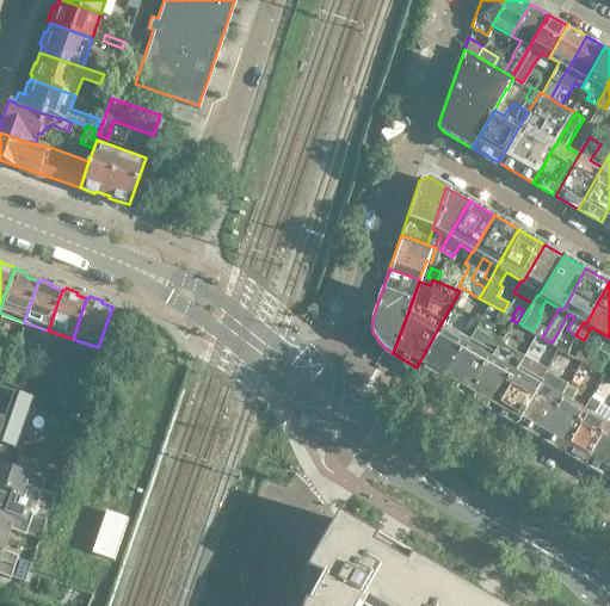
[(438,328),(417,368),(442,382),(464,341),(476,320),(467,315),(457,332),(442,322),(438,328)]
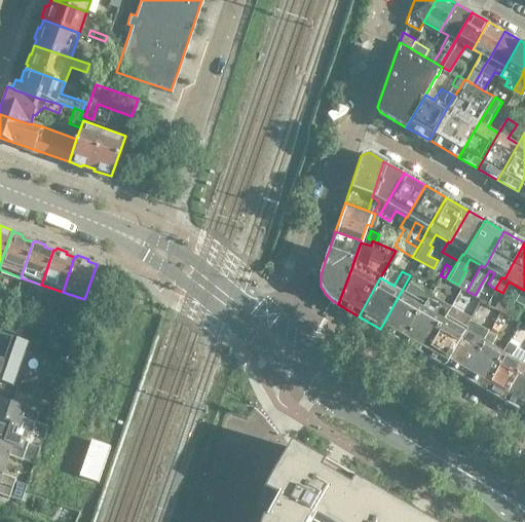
[(400,294),(380,329),(402,341),(421,306),(423,302),(413,297),(419,287),(407,281),(400,294)]
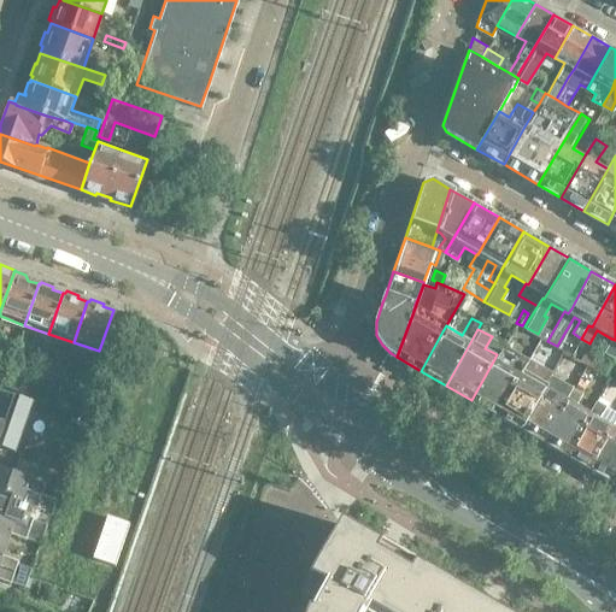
[(615,337),(615,340),(611,339),(604,351),(614,357),(615,351),(615,337)]
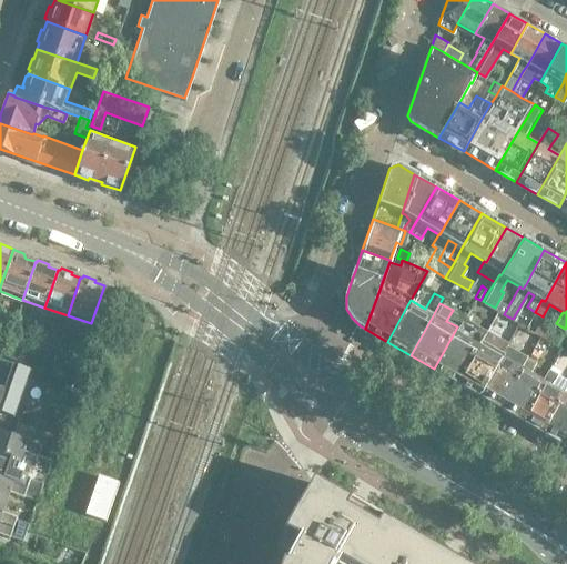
[(455,331),(434,369),(456,381),(478,344),(486,331),(464,318),(457,326),(455,331)]
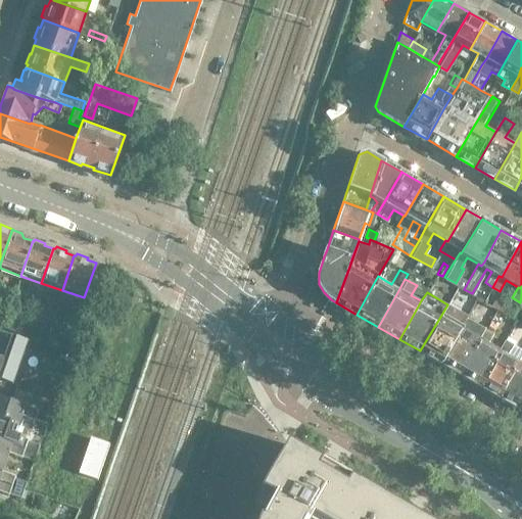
[(502,310),(506,302),(495,296),(490,303),(502,310)]
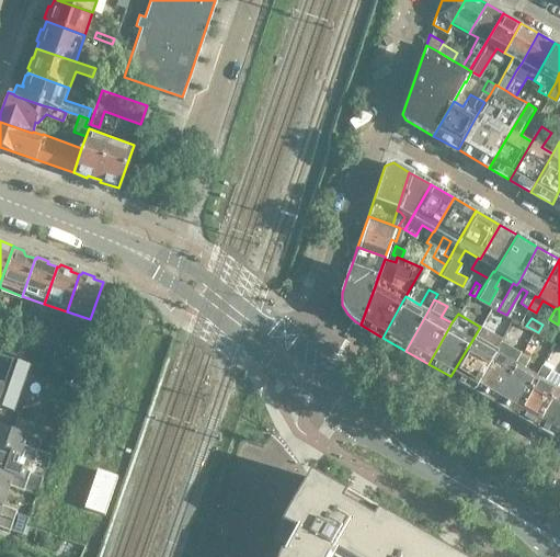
[(83,338),(88,326),(78,321),(73,334),(83,338)]
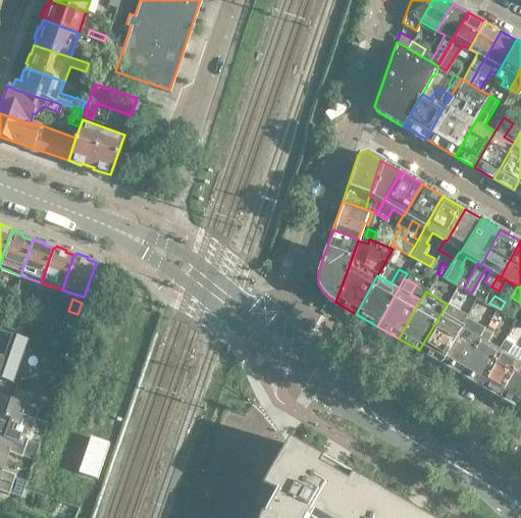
[(439,316),(419,350),(440,362),(461,326),(458,324),(464,314),(447,304),(439,316)]
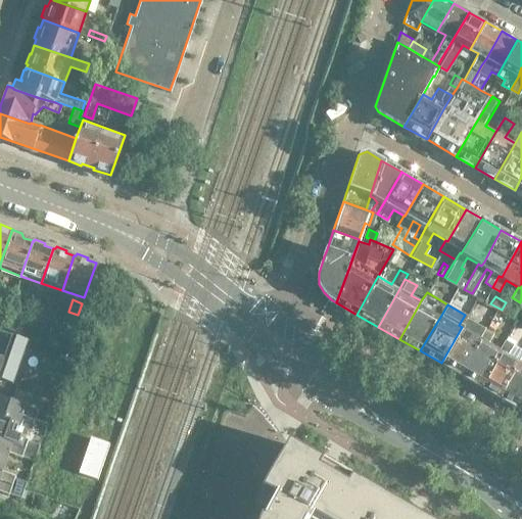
[(9,308),(6,315),(3,325),(24,333),(27,322),(30,316),(9,308)]
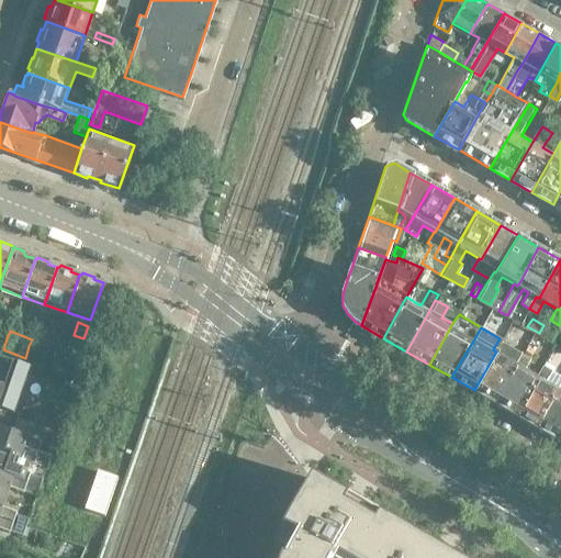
[(496,352),(474,390),(495,402),(517,365),(502,356),(509,345),(500,339),(493,349),(496,352)]
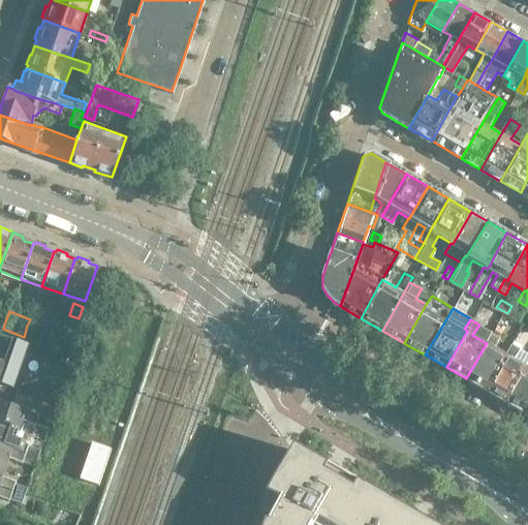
[(496,323),(492,332),(497,334),(501,327),(496,323)]
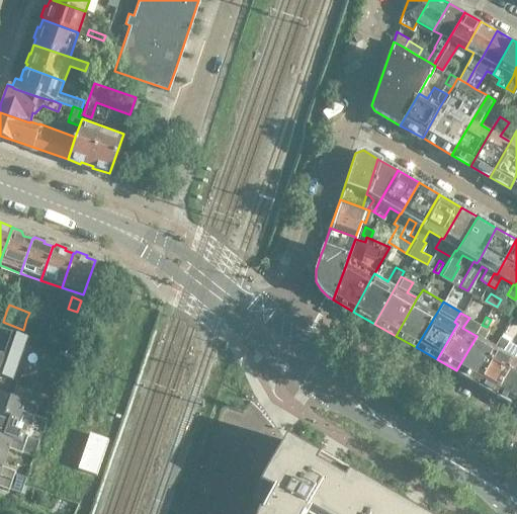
[(40,325),(26,319),(23,329),(35,335),(40,325)]
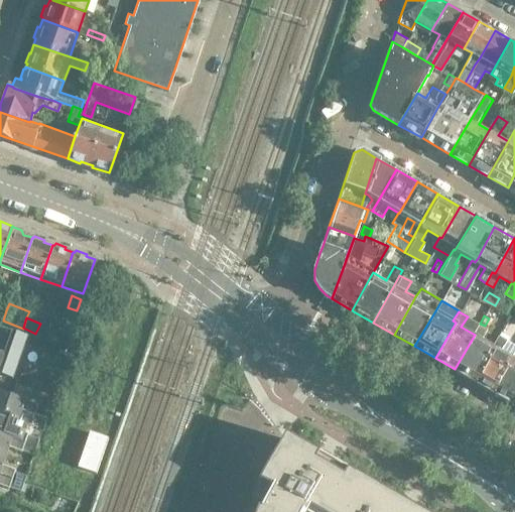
[(495,346),(474,380),(494,392),(514,357),(511,356),(499,349),(505,339),(513,326),(506,320),(492,344),(495,346)]
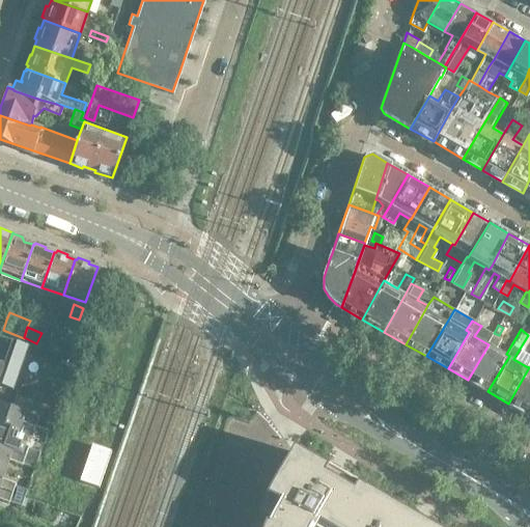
[(489,343),(489,344),(468,380),(487,391),(509,356),(506,354),(495,348),(501,337),(499,335),(494,333),(493,332),(486,342),(489,343)]
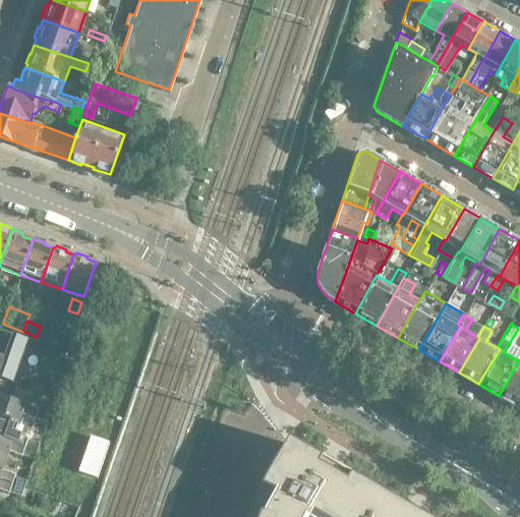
[(0,365),(3,355),(8,343),(7,343),(10,332),(11,332),(3,328),(0,337),(0,365)]
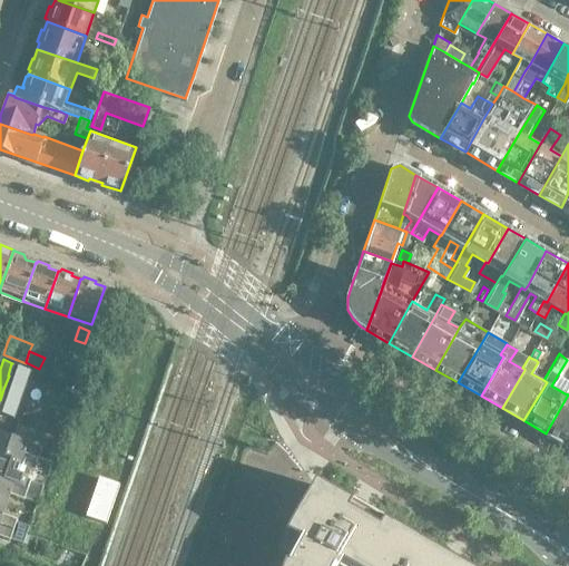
[(3,389),(0,400),(0,405),(15,410),(29,370),(11,363),(8,376),(9,376),(3,389)]
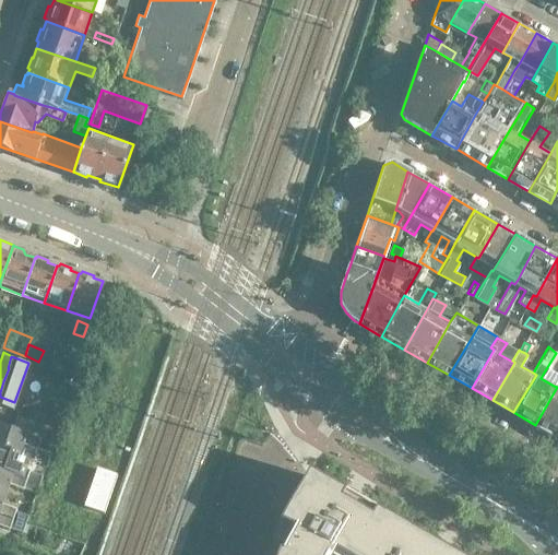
[(49,390),(54,382),(44,378),(40,386),(49,390)]
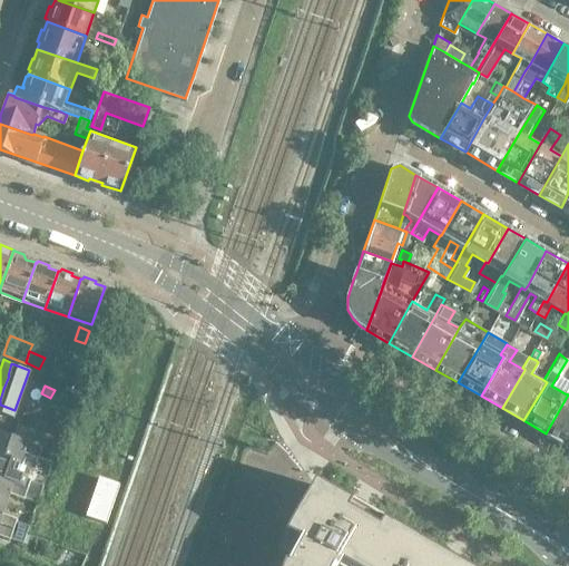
[(568,394),(546,433),(566,445),(568,439),(568,386),(565,393),(568,394)]
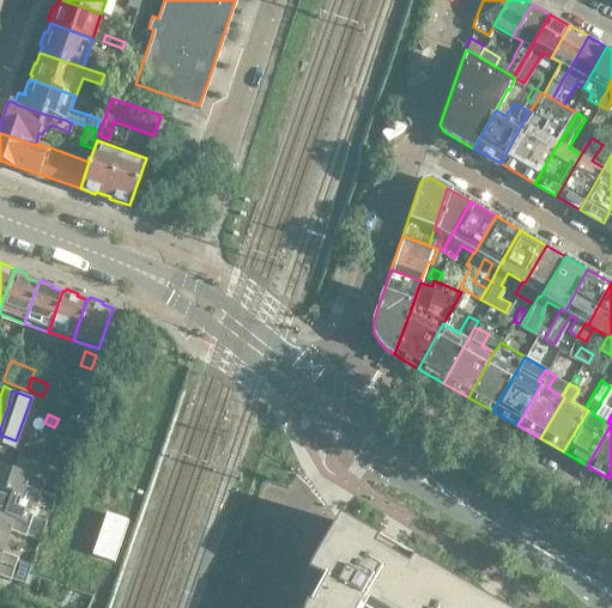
[(0,487),(22,497),(26,485),(40,491),(41,488),(54,493),(58,484),(44,479),(0,462),(0,487)]
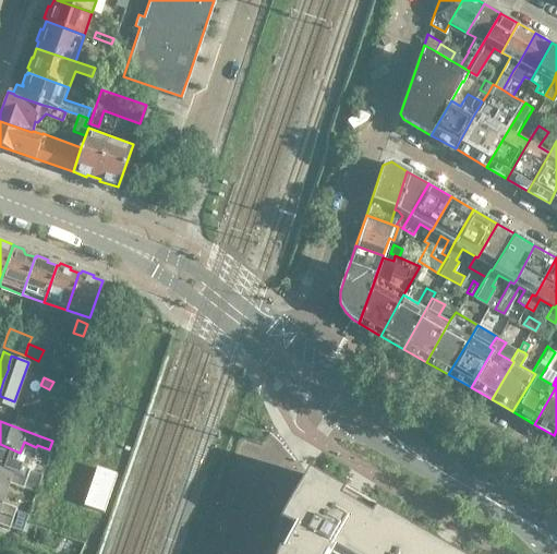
[(0,466),(26,476),(38,480),(40,472),(29,468),(29,467),(16,462),(20,453),(0,444),(0,466)]
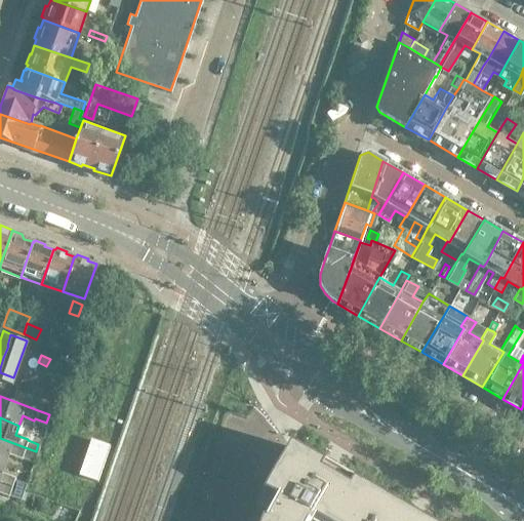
[(97,479),(109,444),(90,437),(79,473),(97,479)]
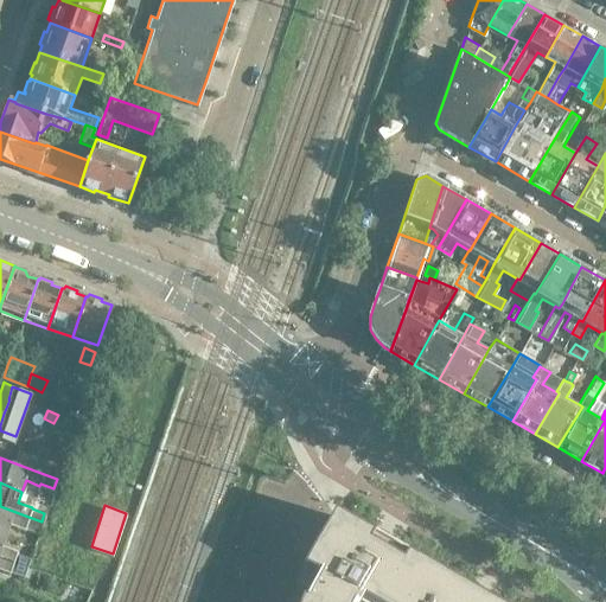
[(0,531),(7,533),(11,524),(25,529),(25,526),(38,531),(42,522),(29,517),(0,506),(0,531)]
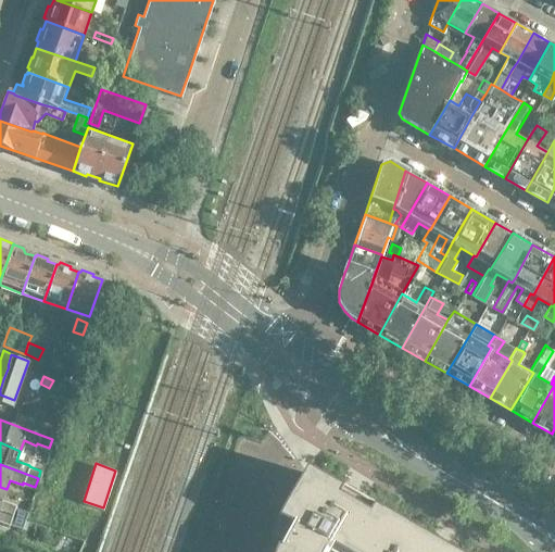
[(450,551),(305,469),(277,521),(279,522),(290,528),(282,542),(278,550),(276,549),(274,551),(450,551)]
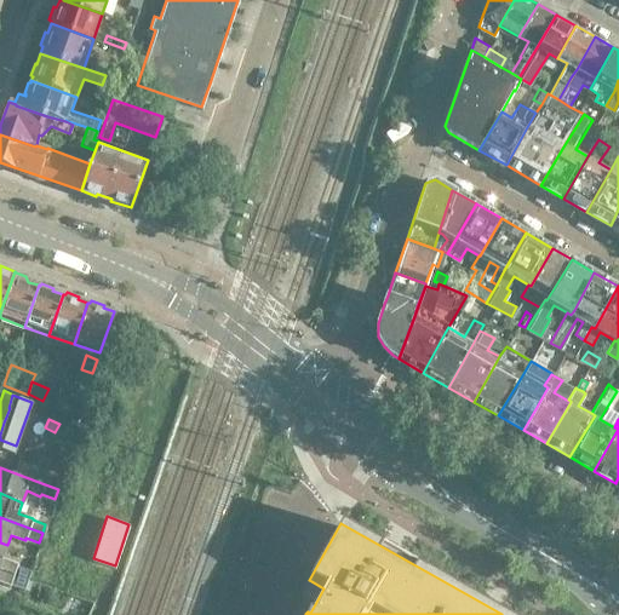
[(0,567),(13,573),(27,578),(30,569),(17,564),(17,563),(3,557),(7,545),(0,542),(0,567)]
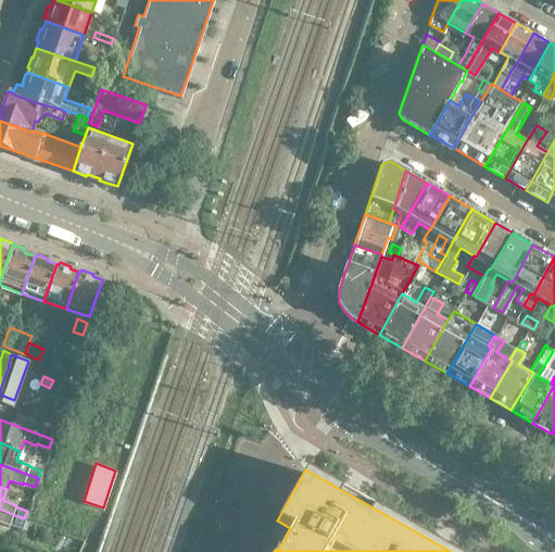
[(0,521),(9,524),(9,523),(22,527),(24,518),(12,514),(0,509),(0,521)]
